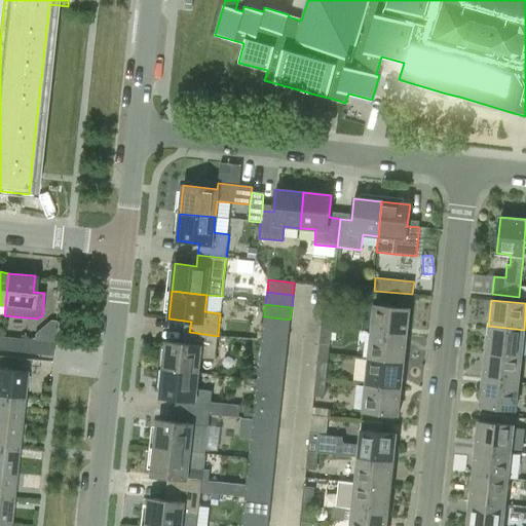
[(372,332),(408,335),(411,309),(374,305),(372,332)]
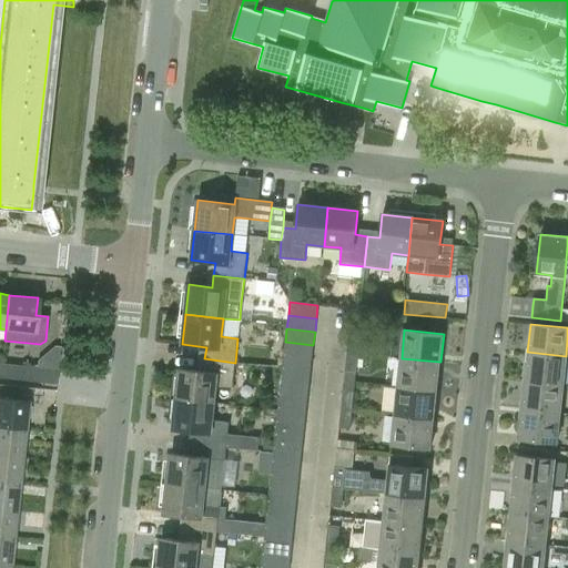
[(347,353),(358,354),(358,353),(369,354),(372,336),(350,334),(347,353)]
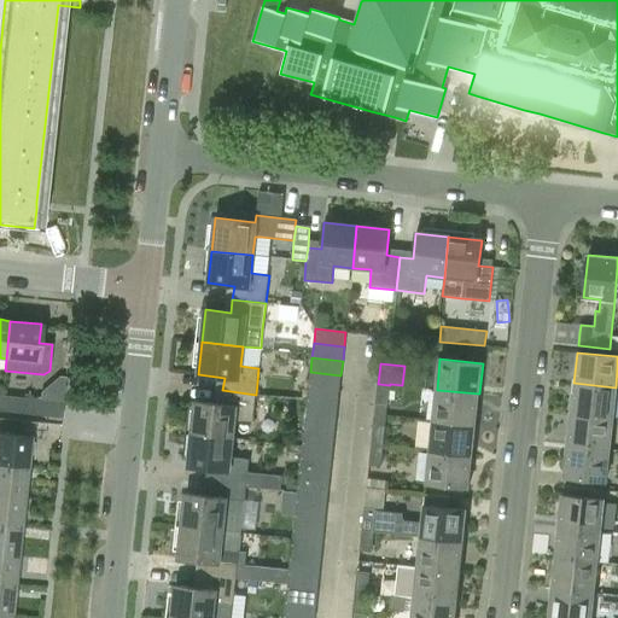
[(309,386),(339,390),(340,375),(310,372),(309,386)]
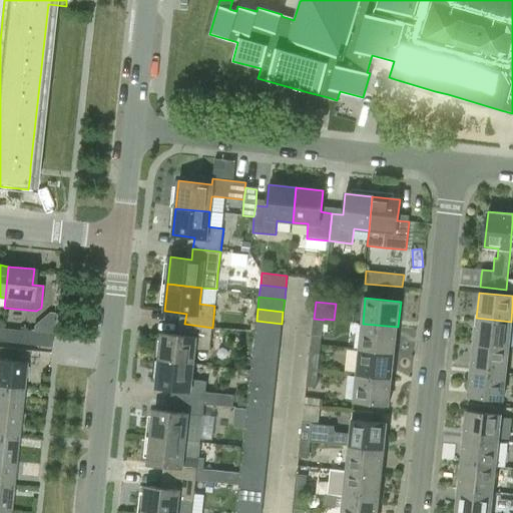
[(511,322),(476,318),(473,344),(508,348),(511,322)]
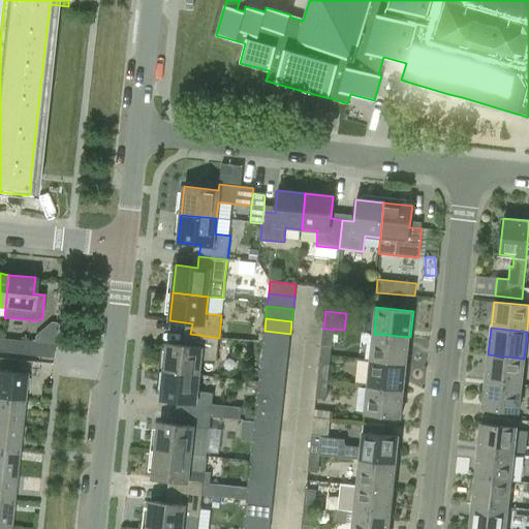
[(334,330),(323,329),(321,346),(332,347),(334,330)]
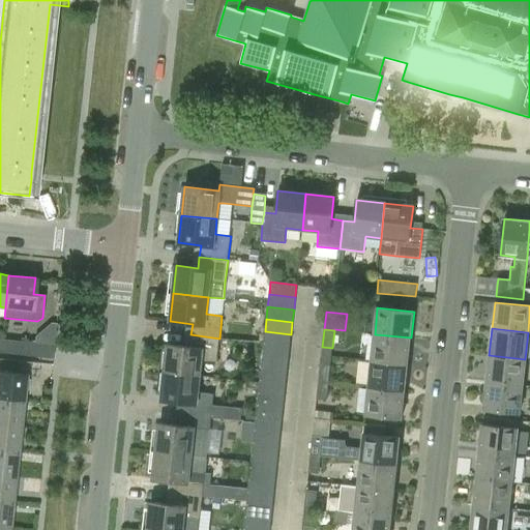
[(263,344),(290,347),(291,334),(265,331),(263,344)]
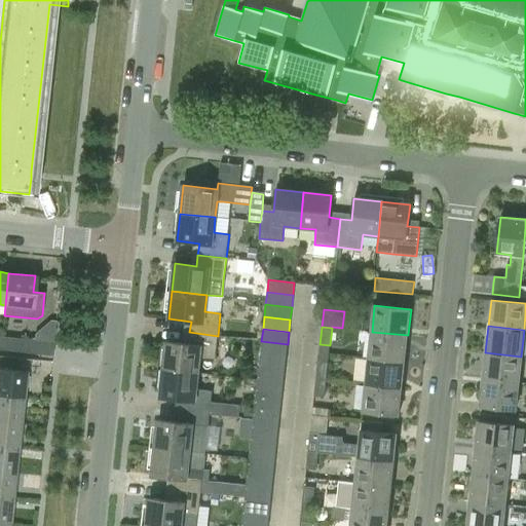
[(163,369),(198,373),(199,357),(215,359),(218,336),(189,332),(188,344),(166,342),(163,369)]
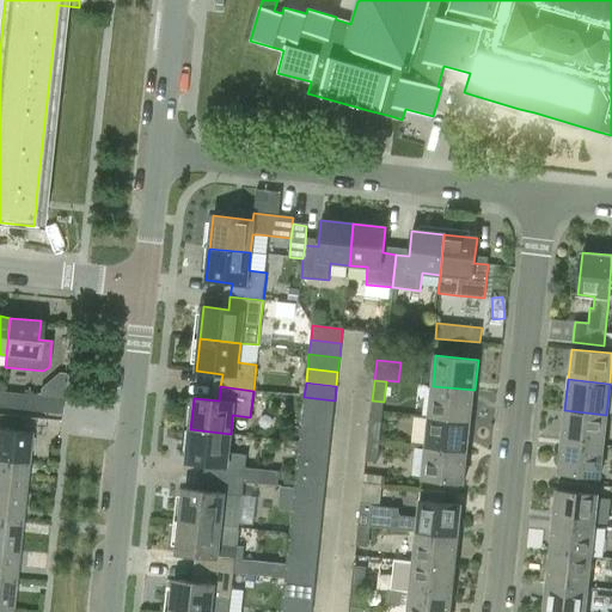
[(475,390),(433,386),(429,417),(471,422),(475,390)]
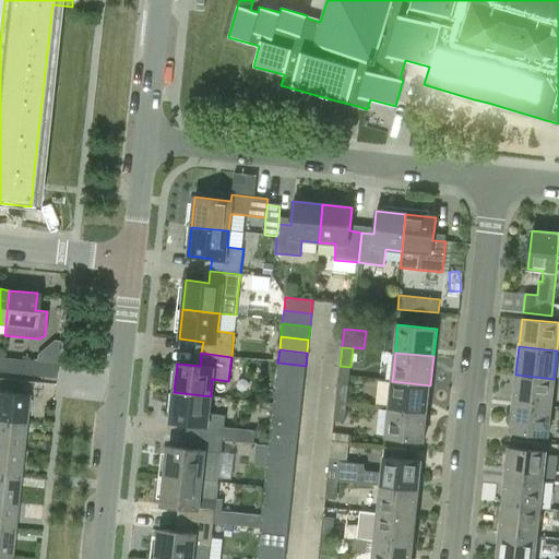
[(0,357),(0,371),(28,376),(30,361),(0,357)]
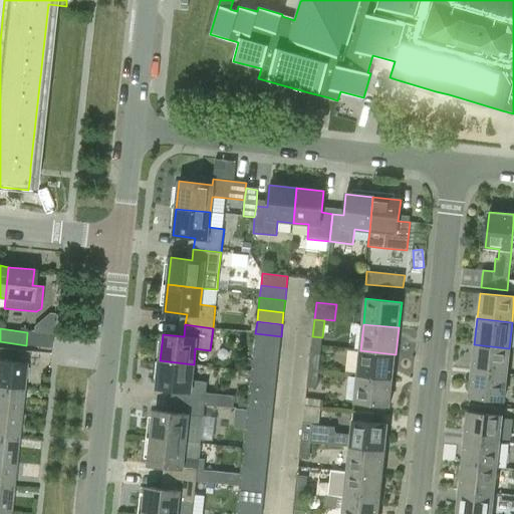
[(281,336),(255,333),(254,345),(279,348),(281,336)]
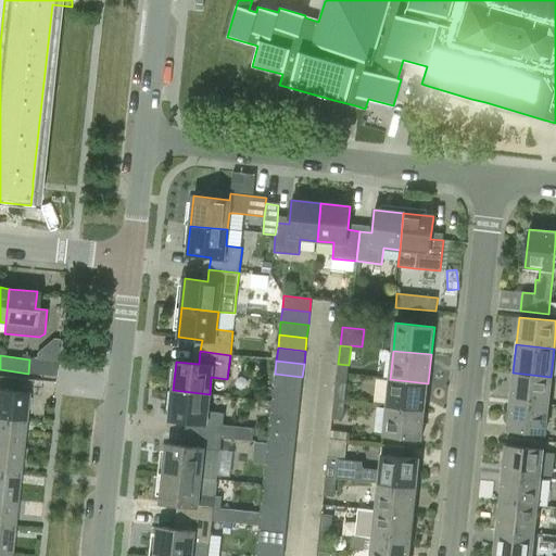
[(551,377),(513,373),(510,400),(548,404),(551,377)]
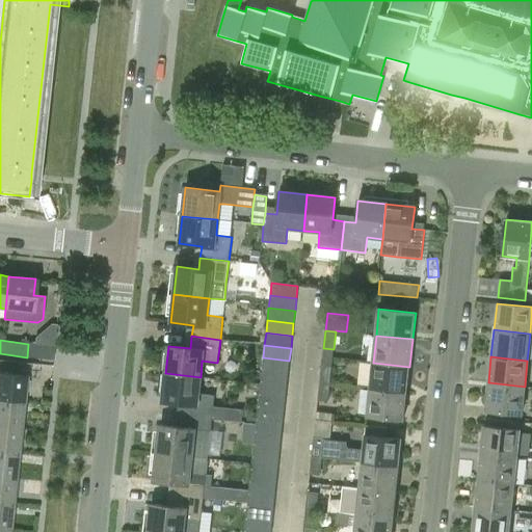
[(289,361),(263,357),(262,370),(288,373),(289,361)]
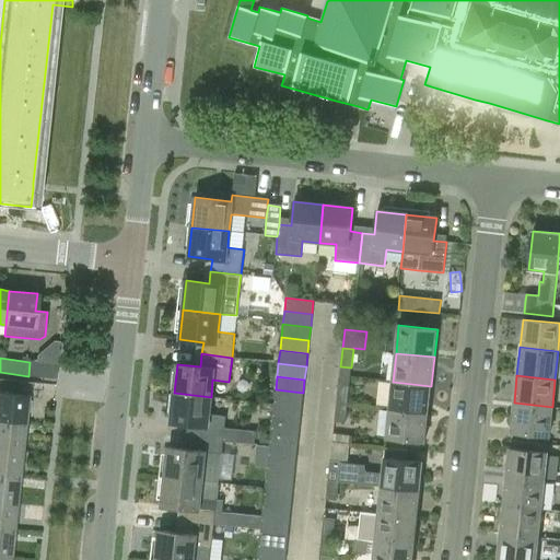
[(0,420),(24,423),(27,396),(14,394),(16,381),(0,378),(0,420)]
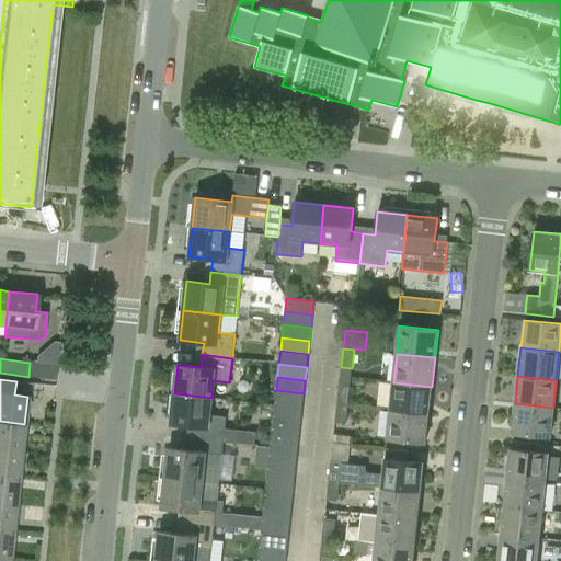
[(432,387),(393,382),(390,410),(428,414),(432,387)]
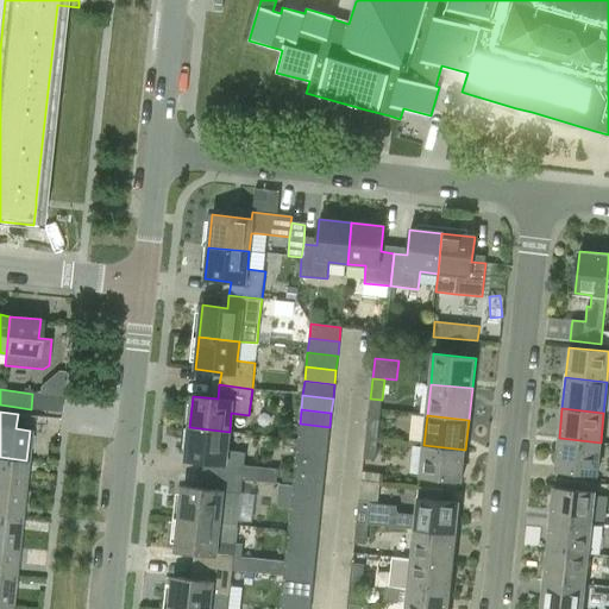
[(365,438),(378,439),(380,420),(368,419),(365,438)]
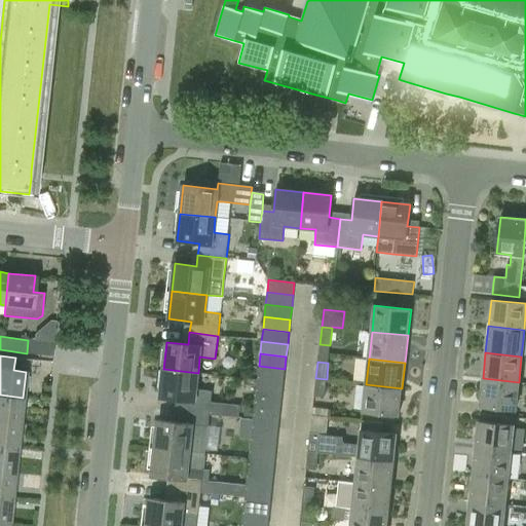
[(285,369),(259,366),(258,378),(284,381),(285,369)]
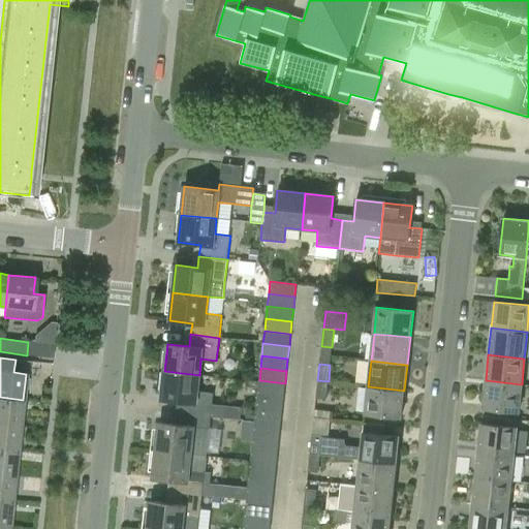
[(199,375),(164,371),(161,400),(183,402),(182,413),(211,416),(223,417),(225,405),(212,404),(213,393),(197,391),(199,375)]
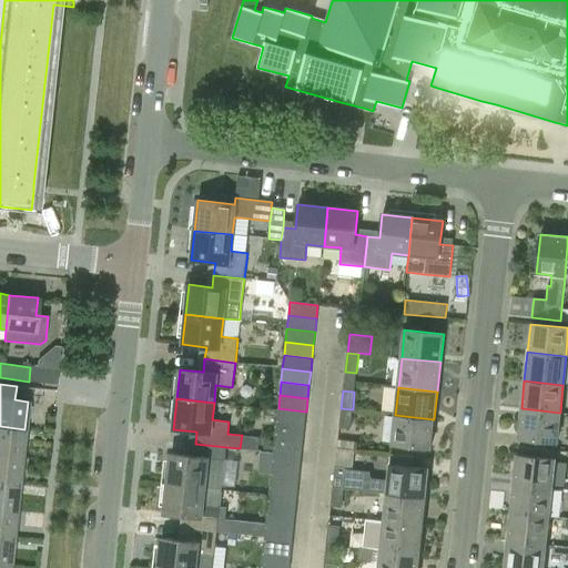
[(306,412),(279,408),(276,422),(304,425),(306,412)]
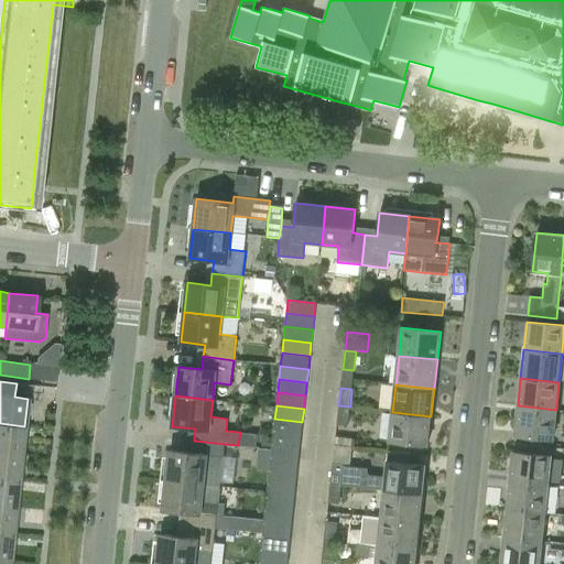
[(350,407),(338,405),(336,424),(348,425),(350,407)]
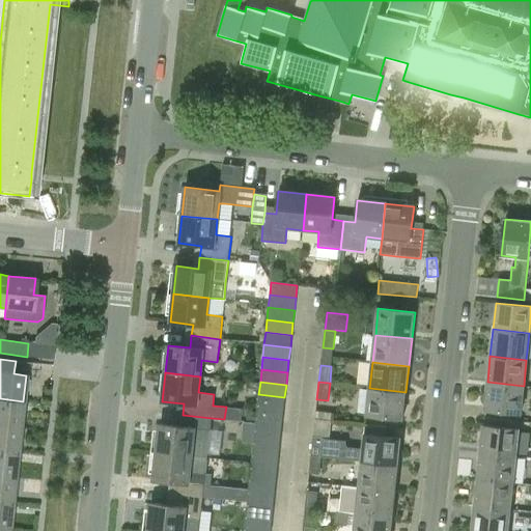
[(524,386),(487,382),(484,410),(521,414),(524,386)]
